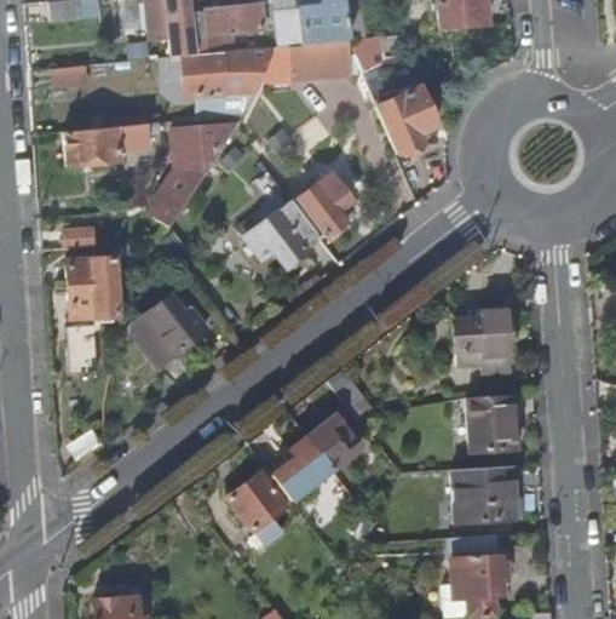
[(62,0),(50,1),(51,15),(81,12),(80,0),(62,0)]
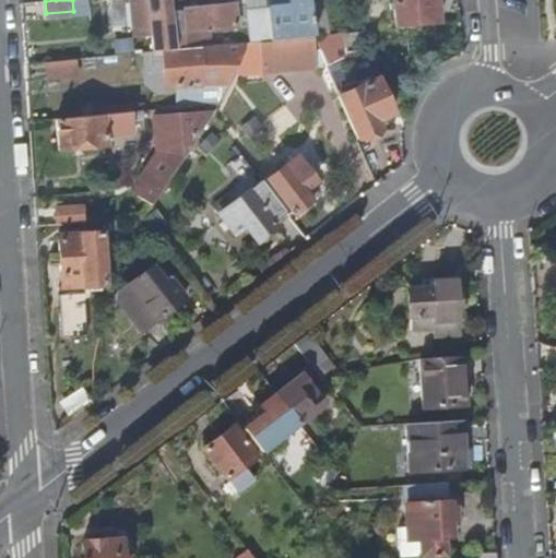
[(155,50),(164,49),(179,48),(177,31),(175,8),(174,0),(131,0),(135,32),(154,30),(155,50)]
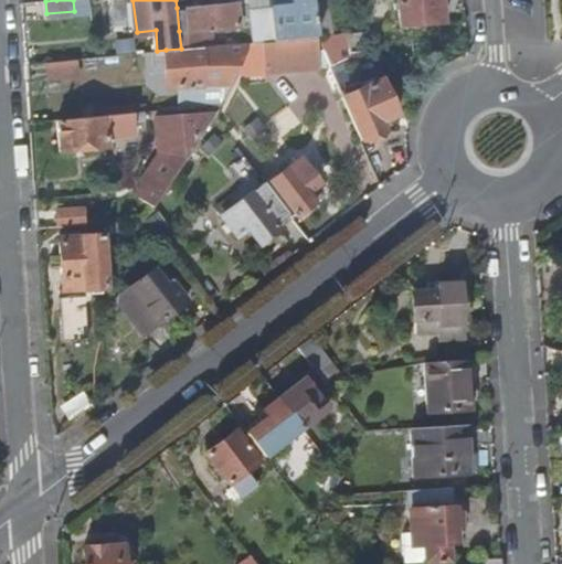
[(190,6),(177,8),(179,31),(239,24),(237,2),(251,1),(251,0),(231,0),(232,2),(190,6)]
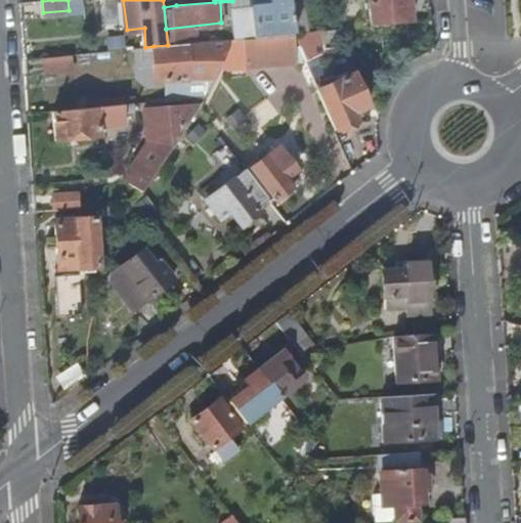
[(294,3),(293,0),(271,0),(272,4),(254,6),(257,37),(297,33),(294,3)]
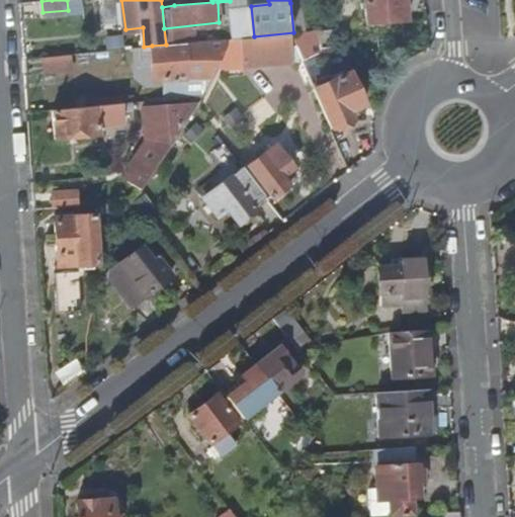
[(366,0),(369,25),(409,22),(406,0),(366,0)]
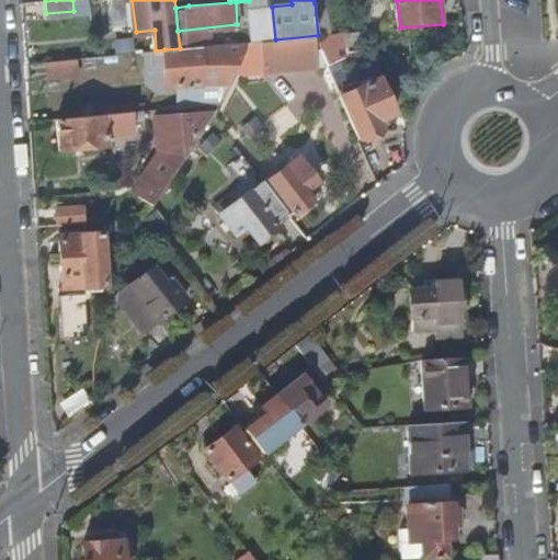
[(315,3),(318,35),(332,34),(330,2),(315,3)]
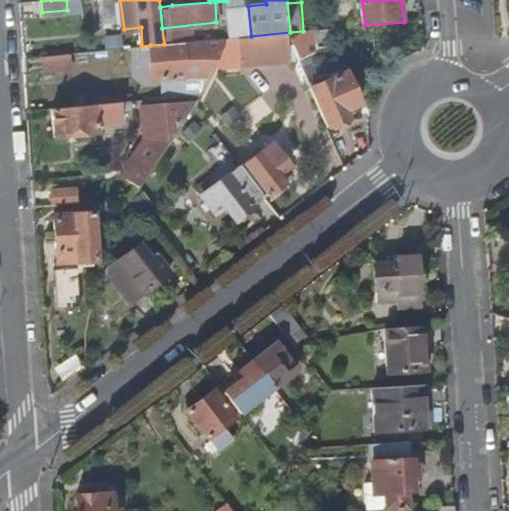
[(290,32),(251,36),(232,38),(233,42),(232,47),(226,57),(233,62),(300,56),(292,38),(290,32)]
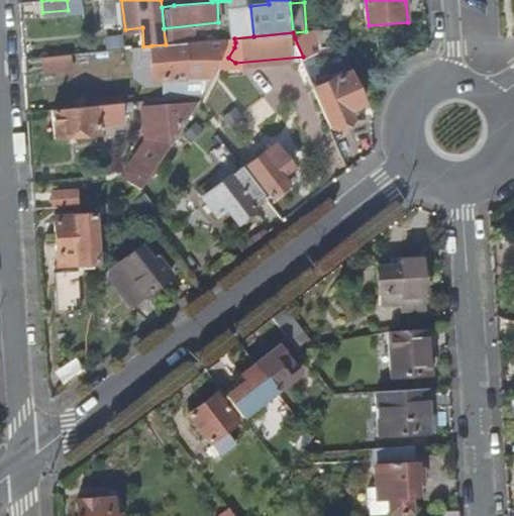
[(295,38),(303,57),(303,58),(315,55),(308,36),(295,38)]
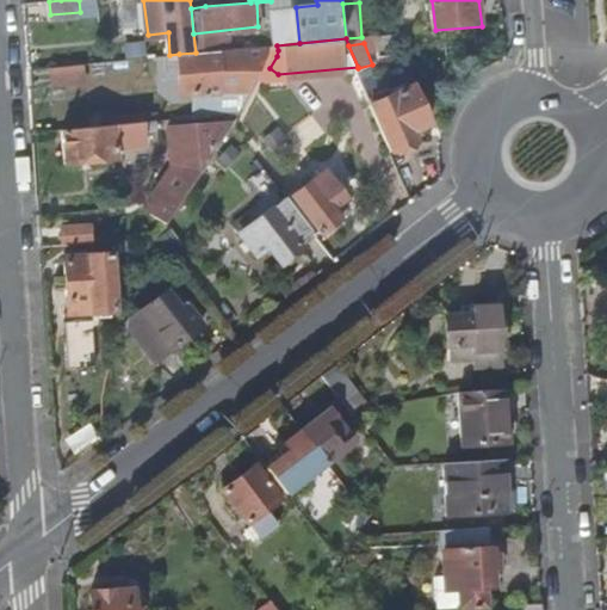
[(254,91),(270,68),(277,56),(278,50),(277,45),(196,53),(179,54),(183,97),(197,96),(254,91)]
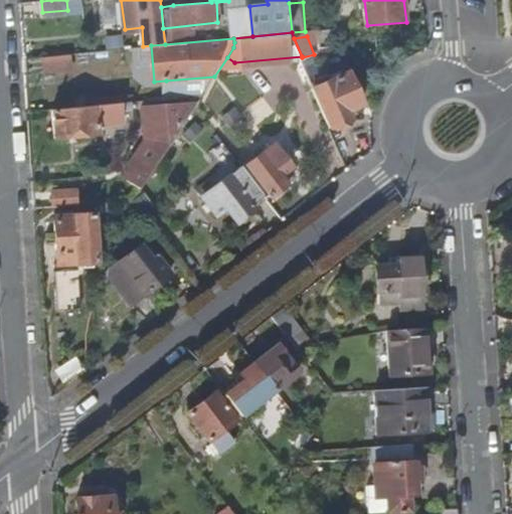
[(72,67),(71,52),(44,55),(45,70),(72,67)]
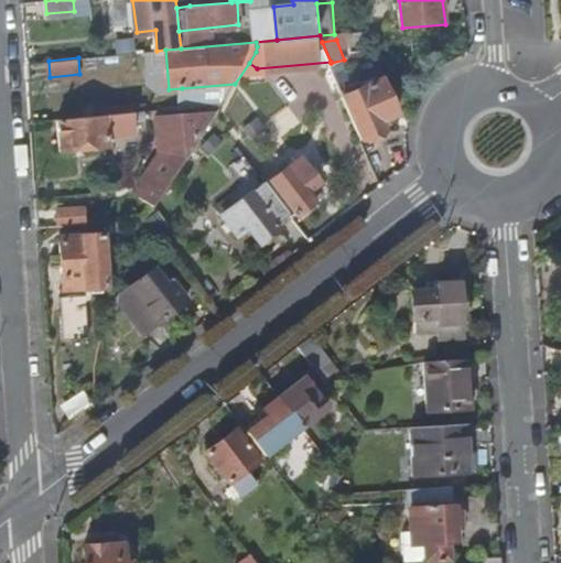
[(345,95),(364,139),(386,130),(380,118),(397,111),(384,79),(345,95)]
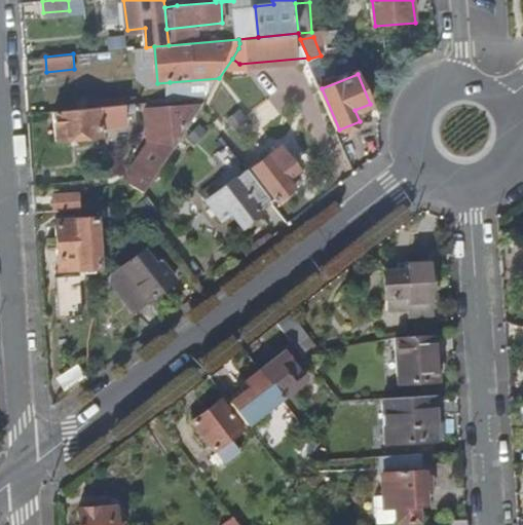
[(219,78),(170,82),(172,103),(204,101),(219,78)]
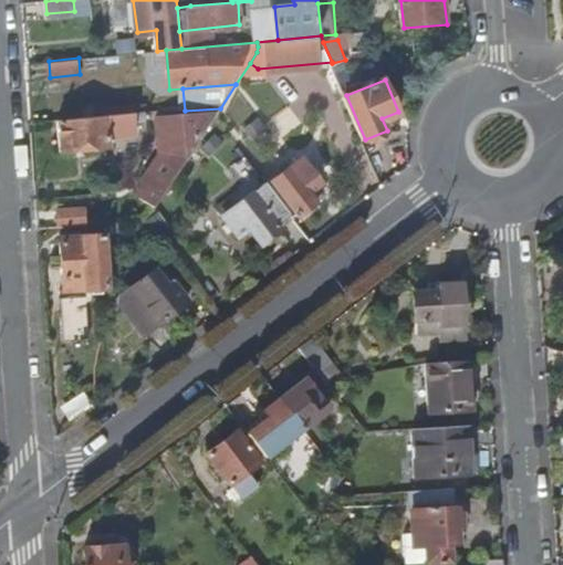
[(145,122),(145,114),(60,121),(61,152),(105,148),(104,138),(132,136),(132,123),(145,122)]
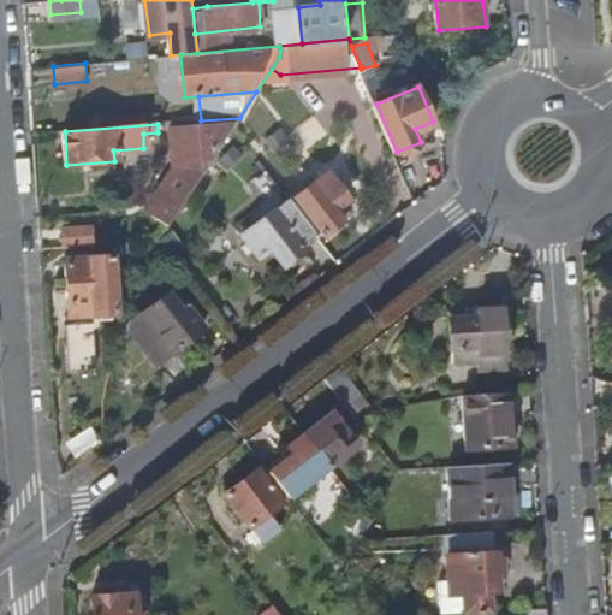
[(166,223),(235,124),(177,129),(179,163),(173,164),(174,185),(166,187),(165,191),(161,189),(152,201),(156,205),(152,211),(166,223)]
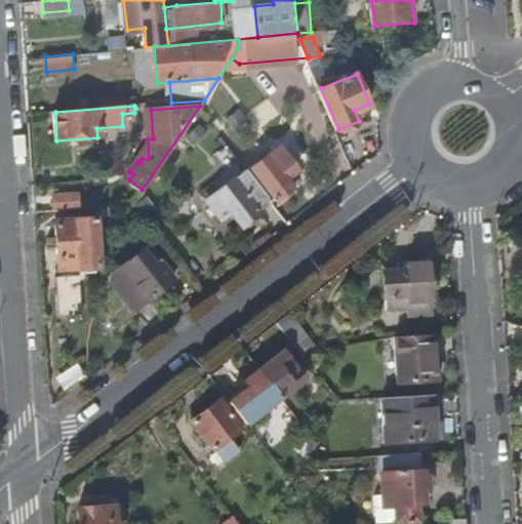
[(283,144),(248,169),(269,196),(274,192),(278,197),(293,187),(285,175),(299,165),(283,144)]
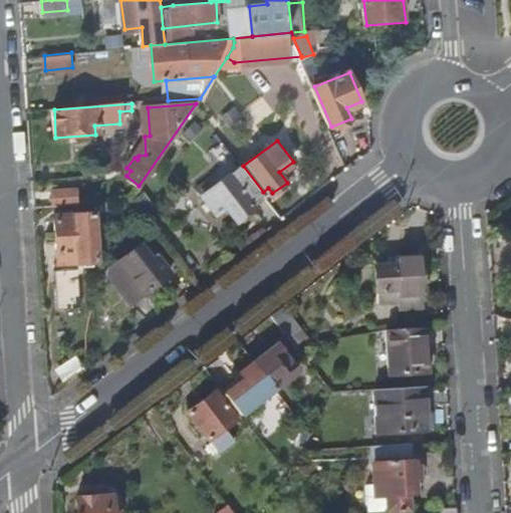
[(263,192),(243,166),(241,164),(203,192),(218,212),(227,205),(237,219),(242,216),(244,219),(252,214),(250,208),(253,206),(251,201),(263,192)]
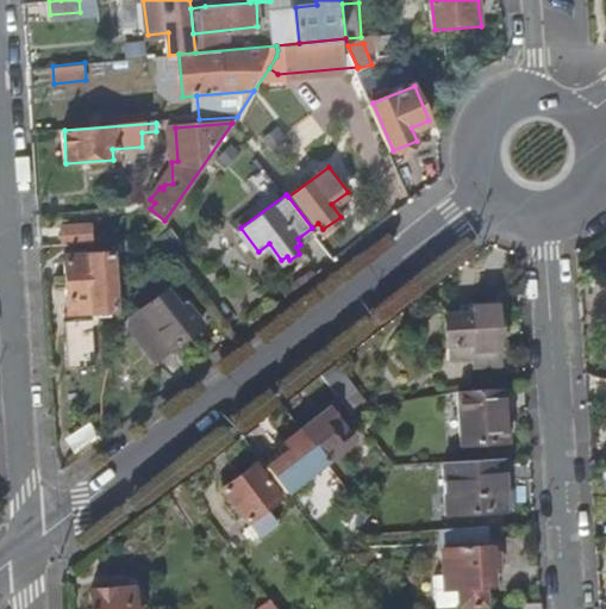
[(64,243),(94,241),(93,222),(63,224),(64,243)]
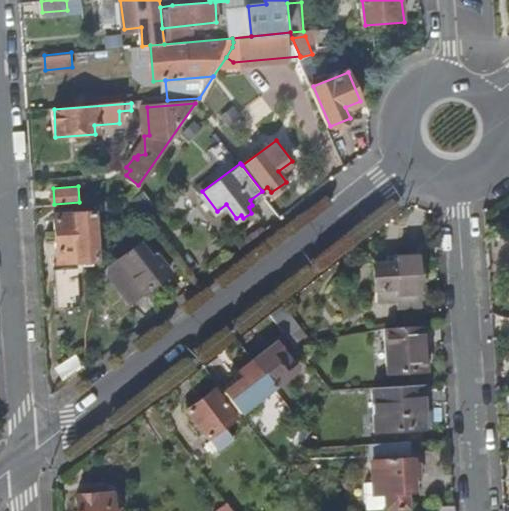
[(53,212),(56,252),(74,252),(75,260),(95,259),(94,243),(98,242),(97,225),(91,226),(90,210),(53,212)]
